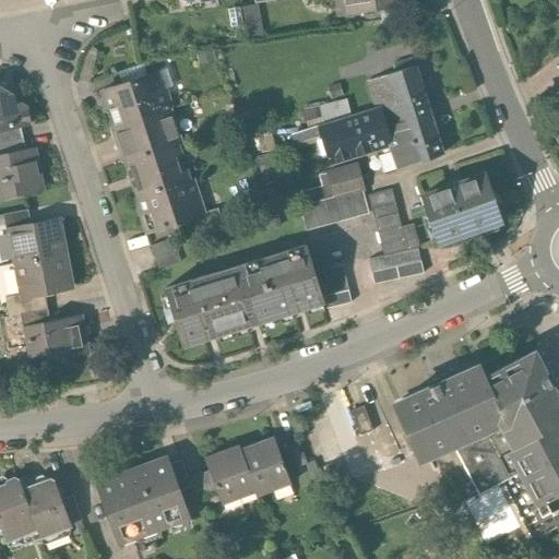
[(258,0),(259,2),(272,0),(335,0),(339,18),(412,6),(411,0),(258,0)]
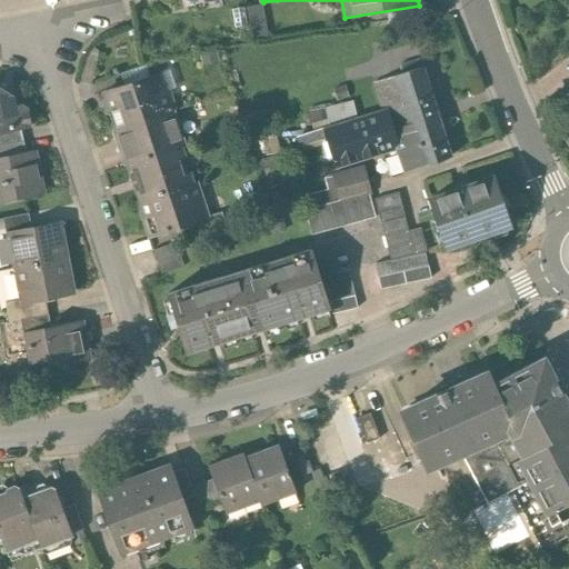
[(375,82),(383,111),(401,151),(407,170),(458,156),(431,65),(375,82)]
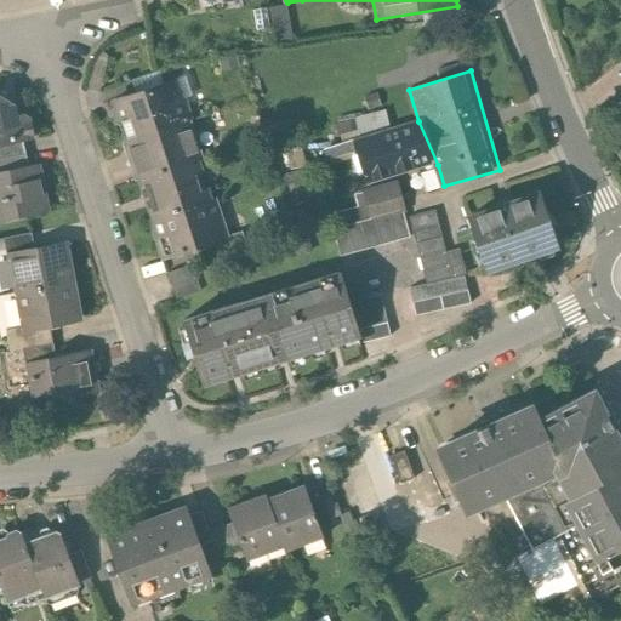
[(113,101),(126,142),(198,119),(186,78),(163,85),(113,101)]
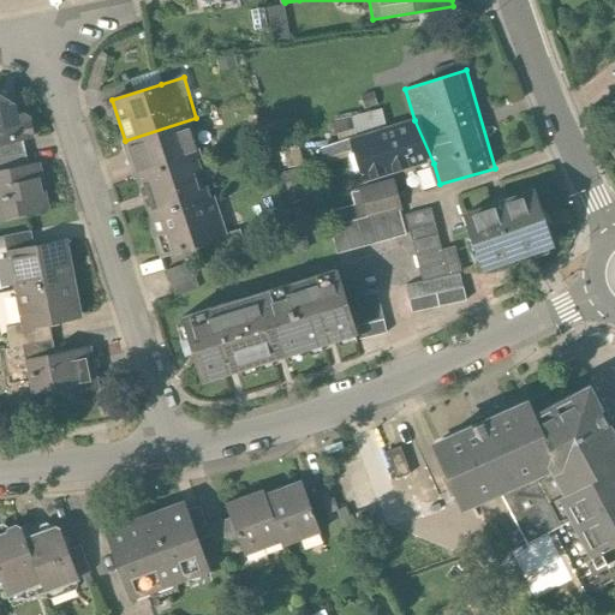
[(0,95),(0,159),(29,154),(25,141),(39,139),(34,119),(28,113),(21,114),(18,106),(4,95),(0,95)]
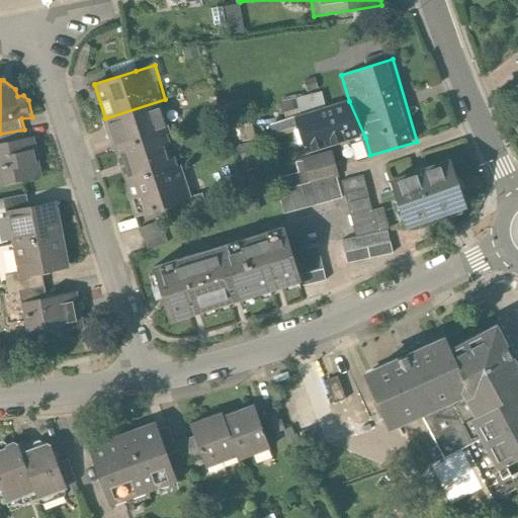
[(105,118),(115,152),(176,134),(165,99),(105,118)]
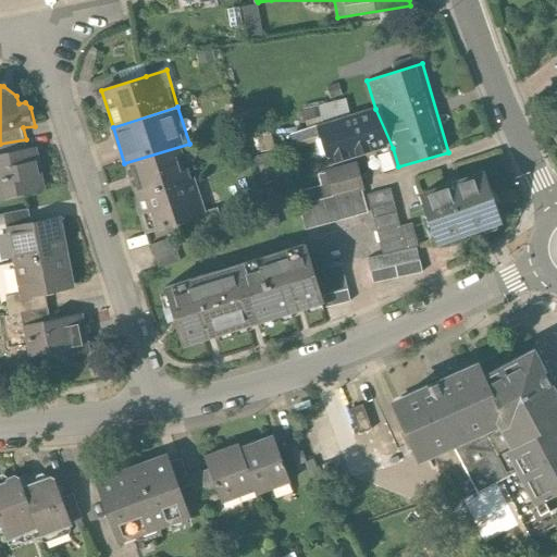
[(358,159),(393,148),(375,109),(319,125),(331,166),(358,159)]
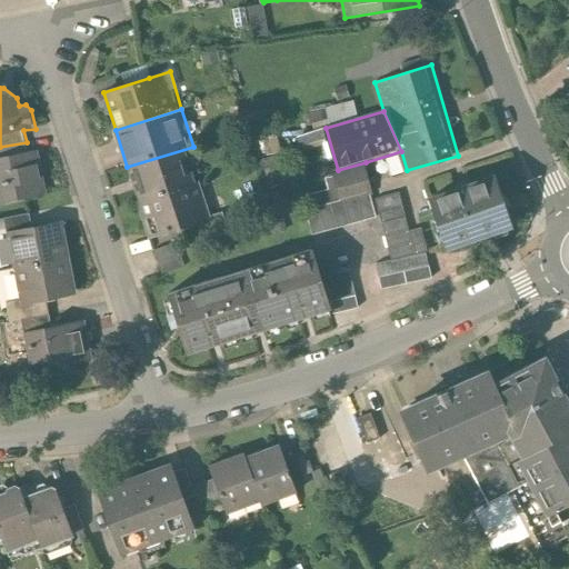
[(127,167),(138,205),(205,185),(193,147),(127,167)]
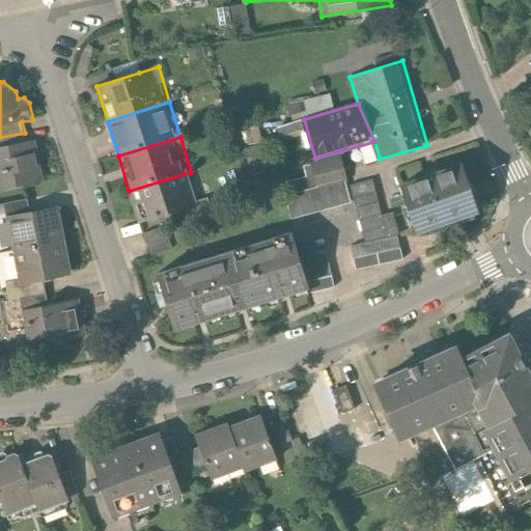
[(36,141),(0,147),(0,190),(45,183),(36,141)]
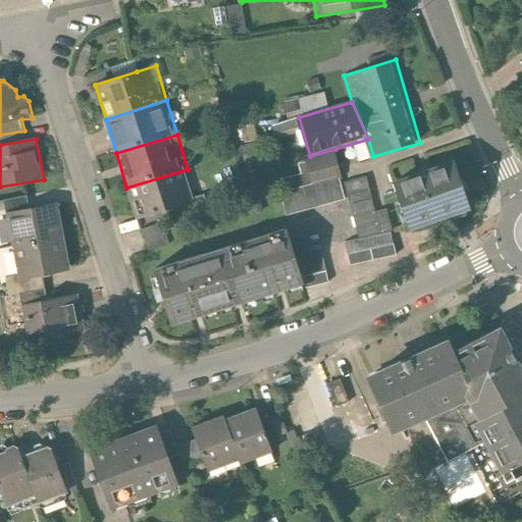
[(343,178),(335,149),(310,156),(305,157),(309,173),(313,186),(343,178)]
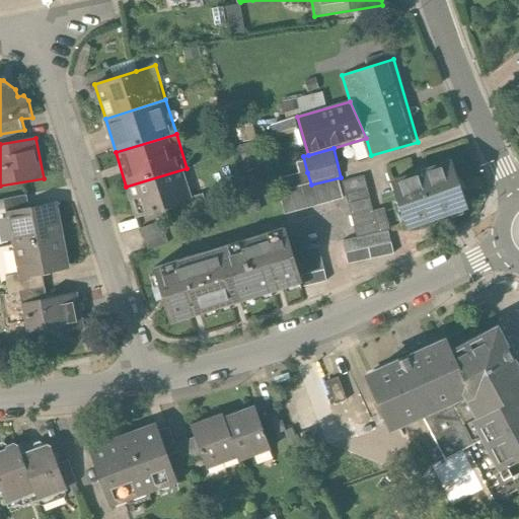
[(461,158),(396,180),(414,229),(478,207),(461,158)]
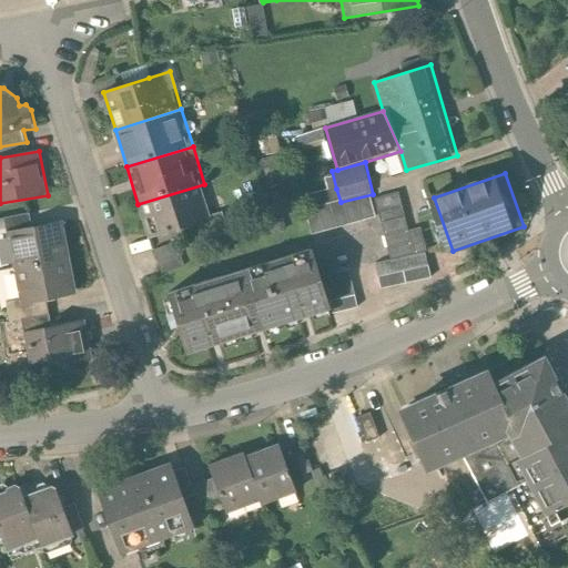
[(216,222),(204,184),(138,204),(150,242),(216,222)]
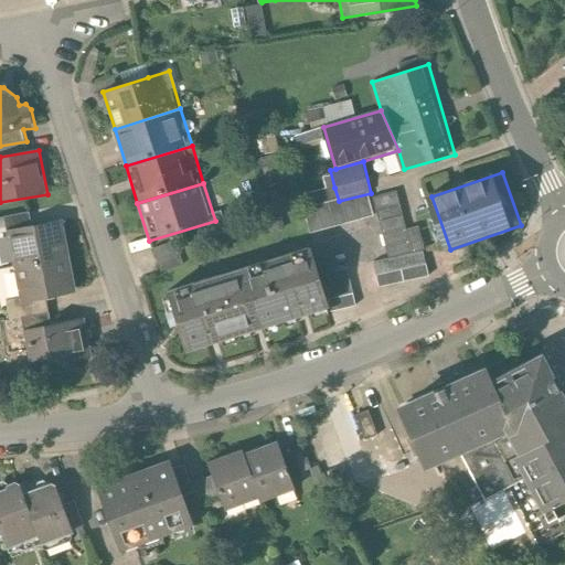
[(334,188),(301,196),(310,234),(375,215),(388,259),(373,264),(379,287),(427,277),(415,231),(403,234),(392,196),(373,201),(371,193),(339,201),(334,188)]
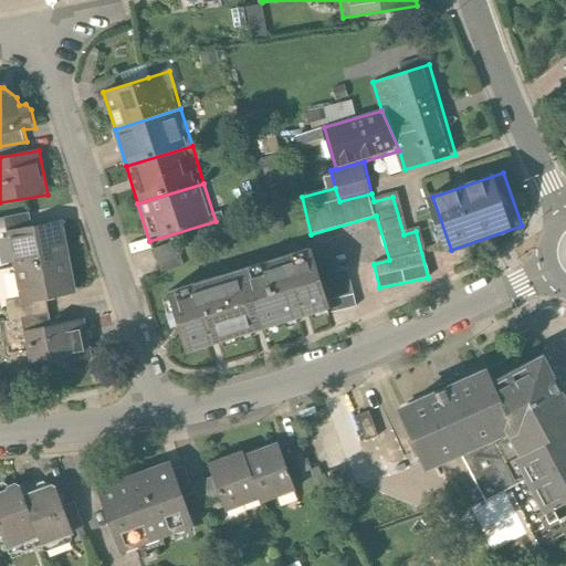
[(7,231),(30,227),(28,215),(4,219),(7,231)]
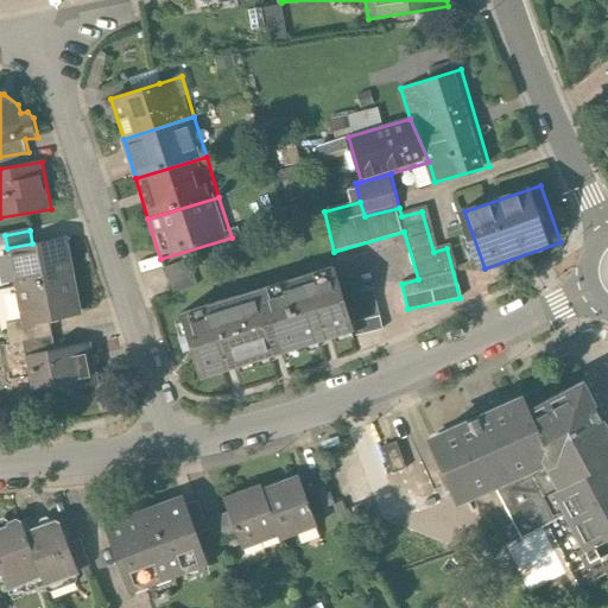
[(16,289),(78,276),(70,235),(32,244),(7,248),(16,289)]
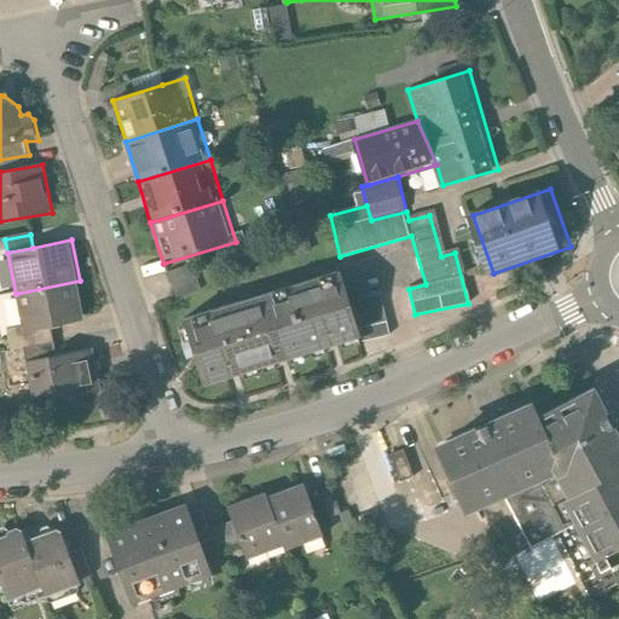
[(192,266),(167,273),(175,301),(201,294),(192,266)]
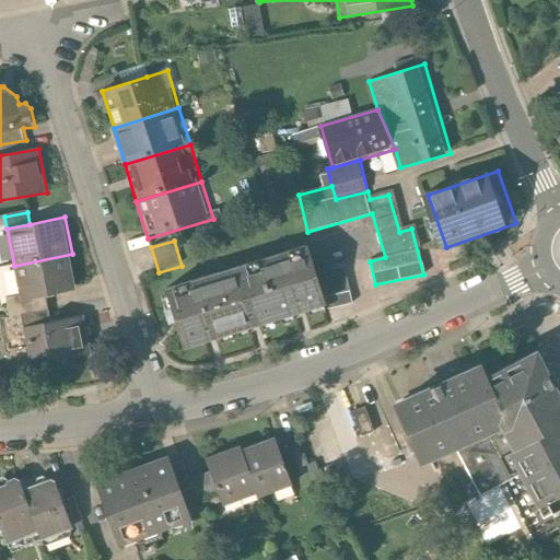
[(260,263),(277,318),(325,304),(307,248),(260,263)]
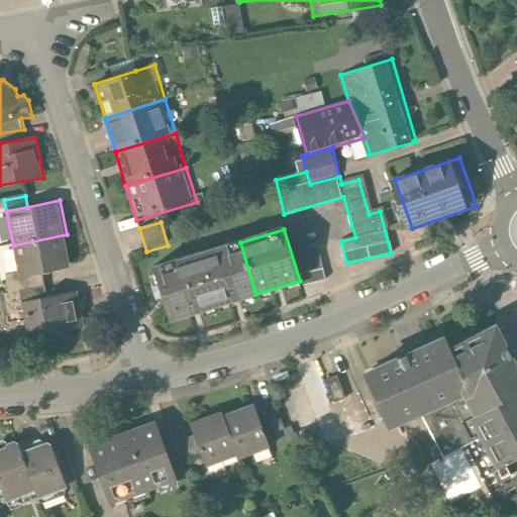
[(67,234),(13,245),(19,274),(20,279),(41,275),(74,269),(67,234)]
